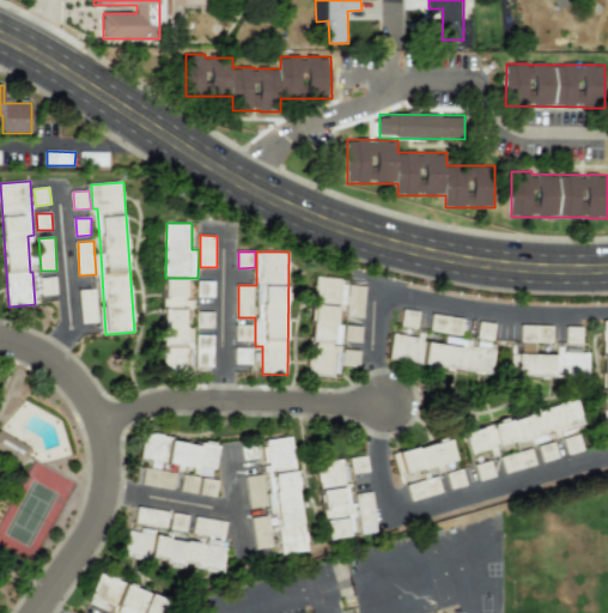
[(60,295),(58,277),(37,279),(38,287),(35,289),(36,298),(60,295)]
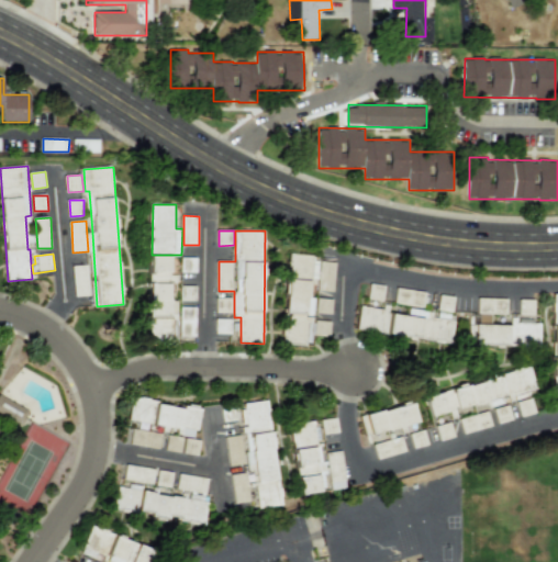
[(335,292),(337,262),(314,260),(315,255),(290,254),(289,278),(321,280),(320,291),(335,292)]
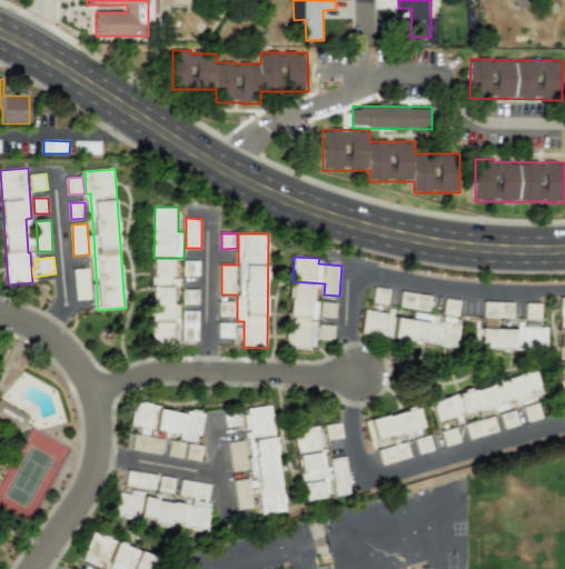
[(152,321),(175,321),(175,281),(174,281),(175,259),(154,258),(152,321)]
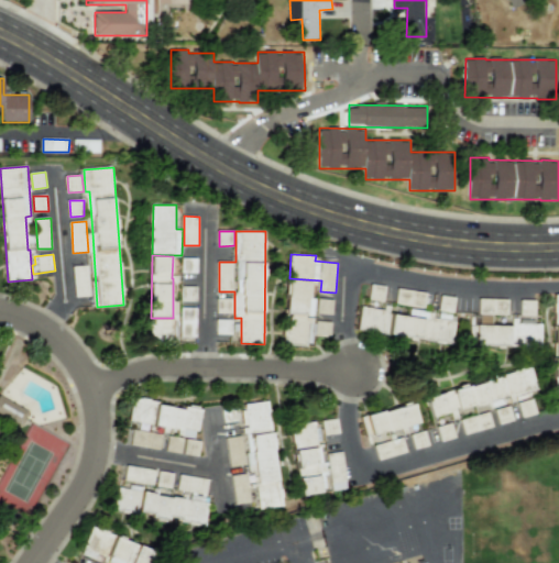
[(198,273),(198,258),(184,258),(184,273),(198,273)]
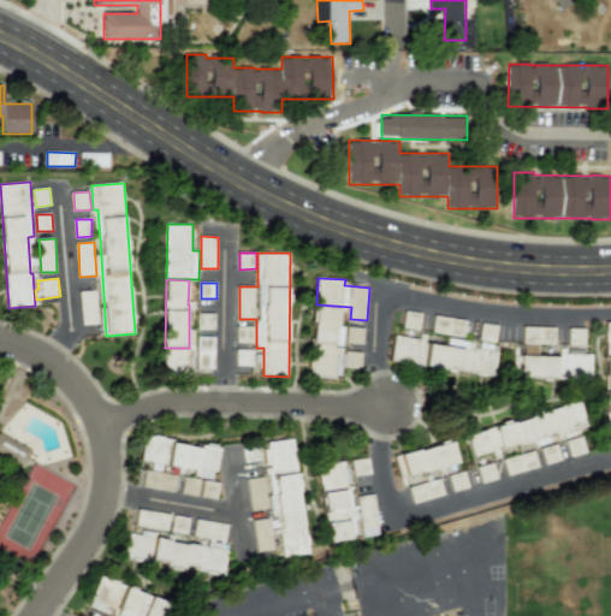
[(83,291),(83,325),(100,324),(99,290),(83,291)]
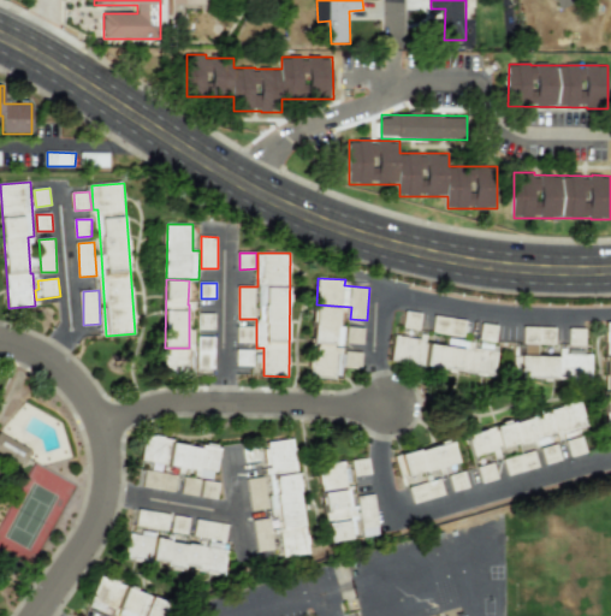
[(340,326),(342,308),(316,307),(313,377),(343,378),(344,368),(362,368),(363,353),(344,351),(345,343),(365,344),(366,327),(340,326)]
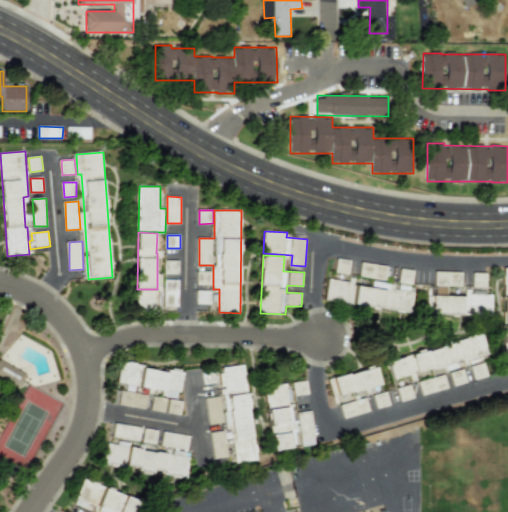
[(352,260),(338,259),(337,273),(350,274),(352,260)]
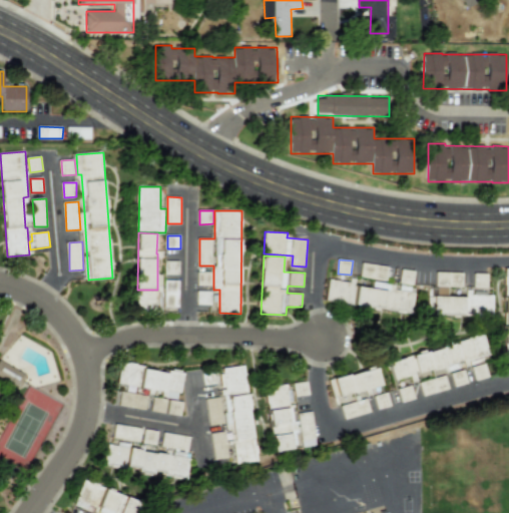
[(166,275),(180,275),(180,262),(166,262),(166,275)]
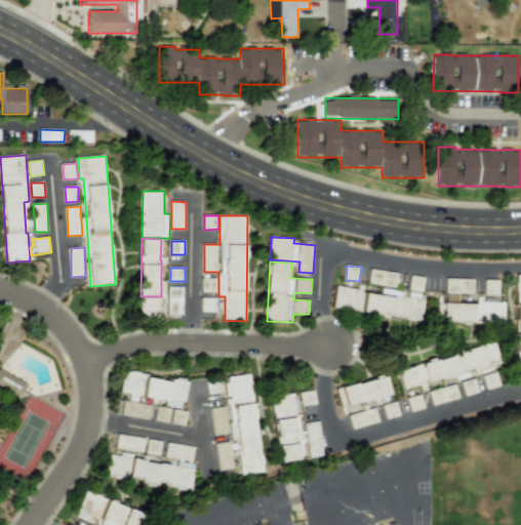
[(370,283),(396,287),(399,273),(372,269),(370,283)]
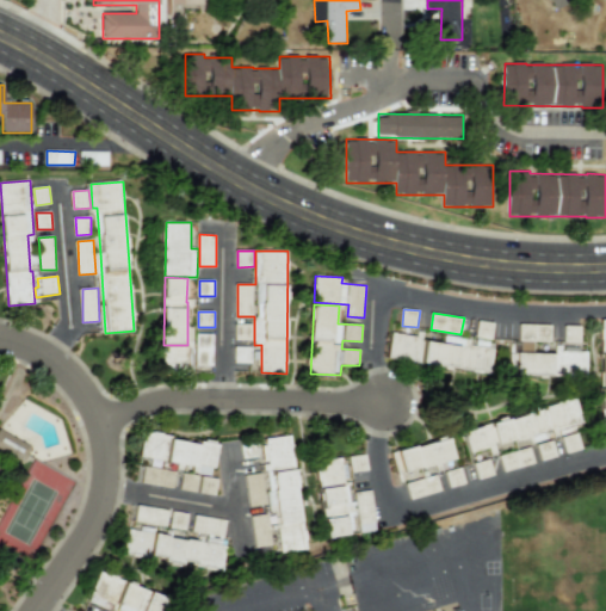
[(495,322),(480,321),(477,338),(493,339),(495,322)]
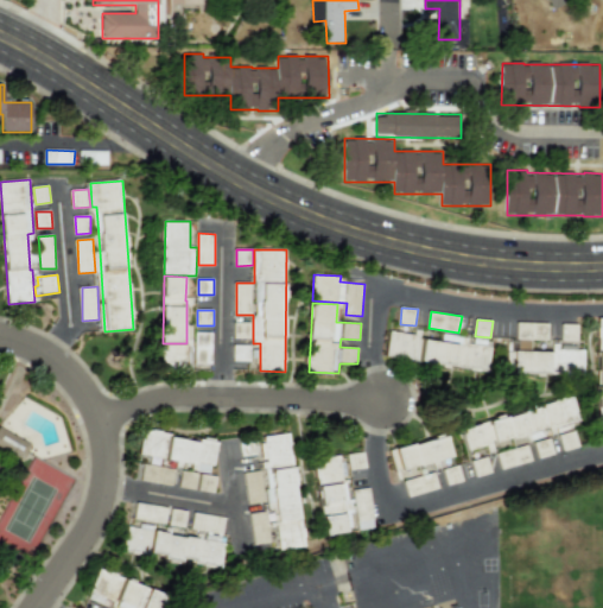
[(235,323),(236,339),(253,339),(252,322),(235,323)]
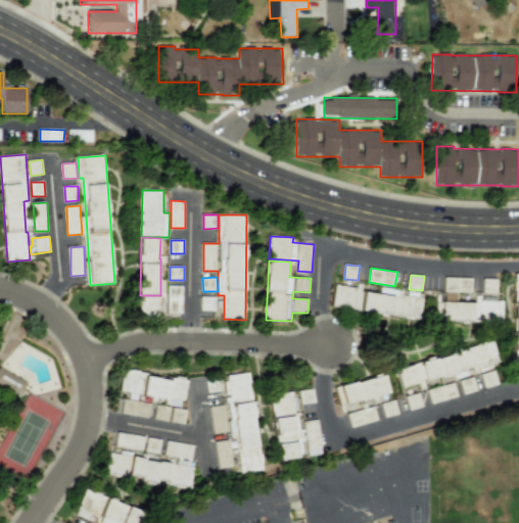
[(473,278),(447,277),(446,294),(444,294),(444,298),(439,298),(438,321),(475,322),(475,302),(458,302),(459,292),(473,292),(473,278)]
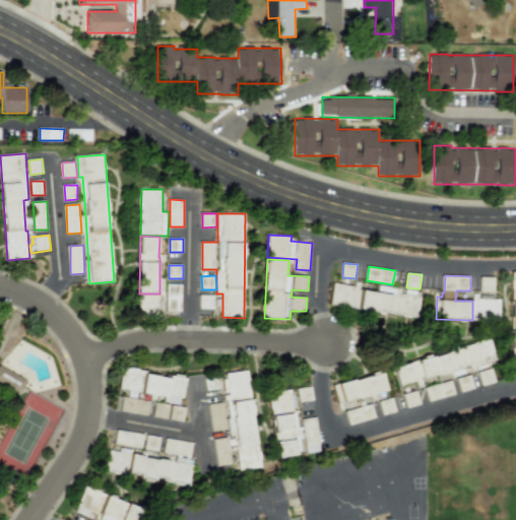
[(482,291),(496,291),(496,277),(482,277),(482,291)]
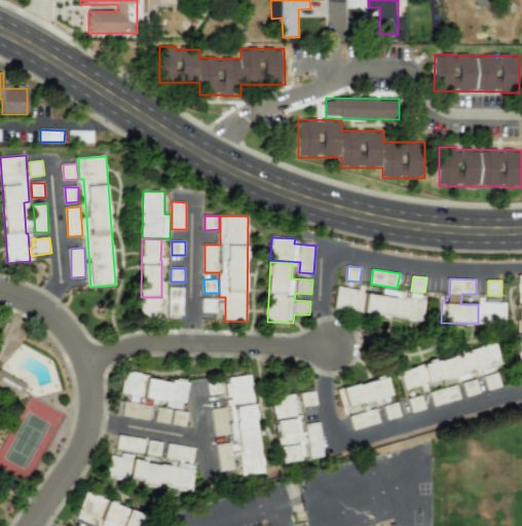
[(335,309),(397,317),(400,298),(365,294),(366,290),(338,287),(335,309)]
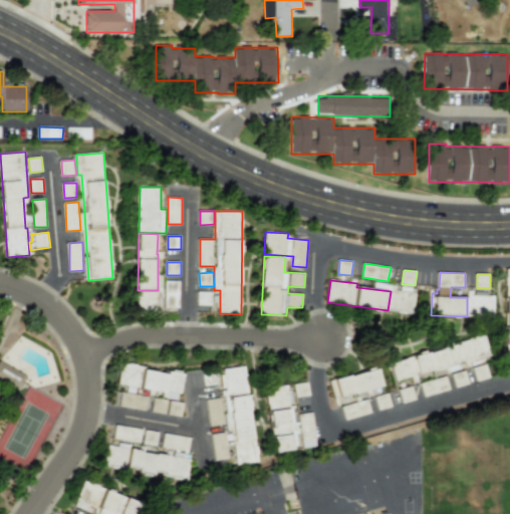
[(180,308),(181,281),(167,281),(166,307),(180,308)]
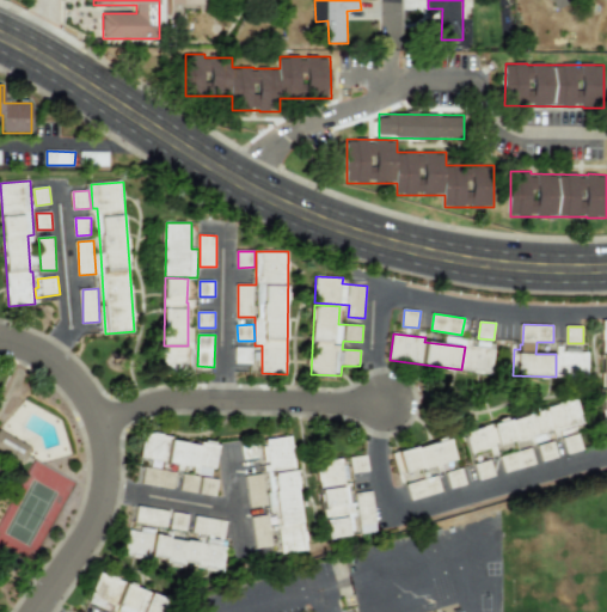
[(467,342),(463,369),(492,375),(497,348),(467,342)]
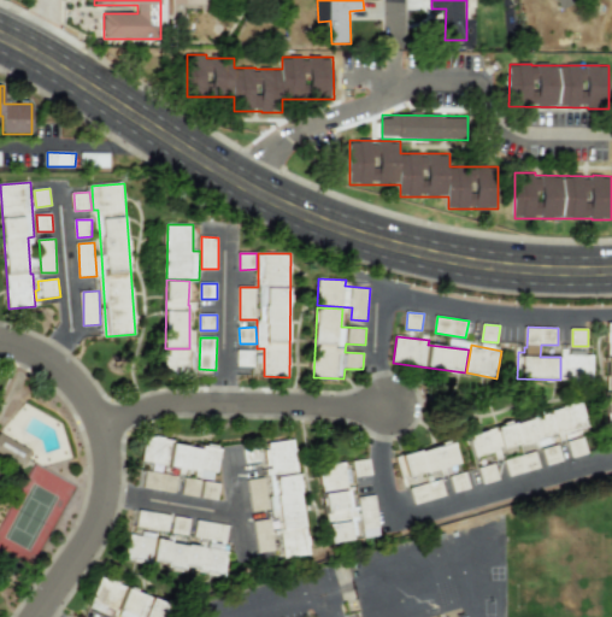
[(239,366),(256,366),(256,351),(239,350),(239,366)]
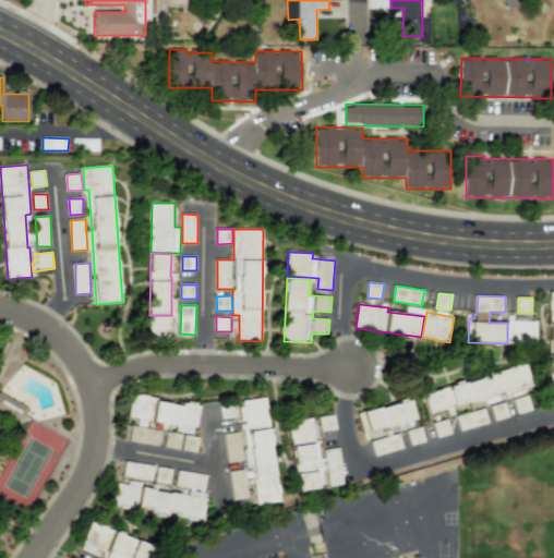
[(539,322),(510,319),(509,343),(538,344),(539,322)]
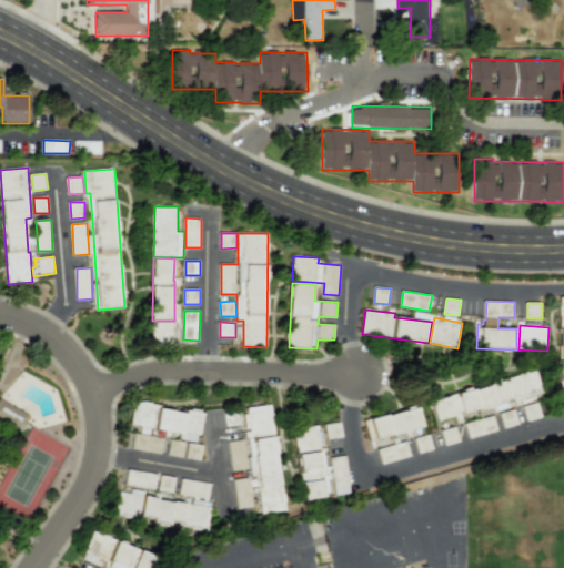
[(431,399),(436,421),(495,406),(496,412),(511,408),(510,403),(516,401),(516,405),(544,398),(537,372),(431,399)]
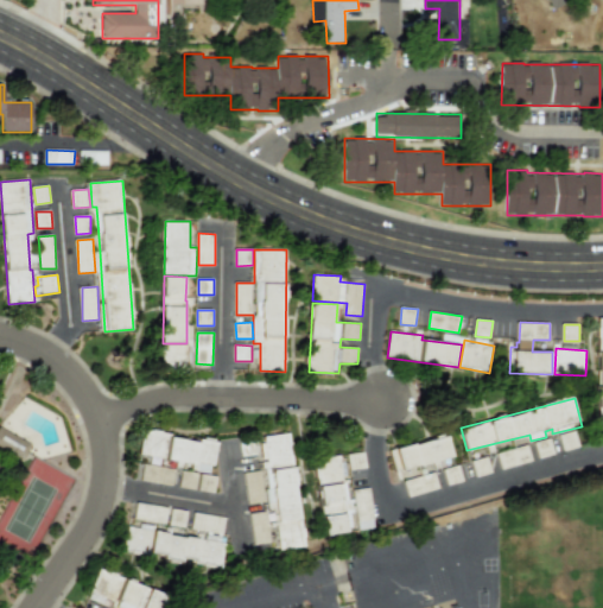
[(0,445),(25,460),(33,444),(1,428),(0,429),(0,445)]
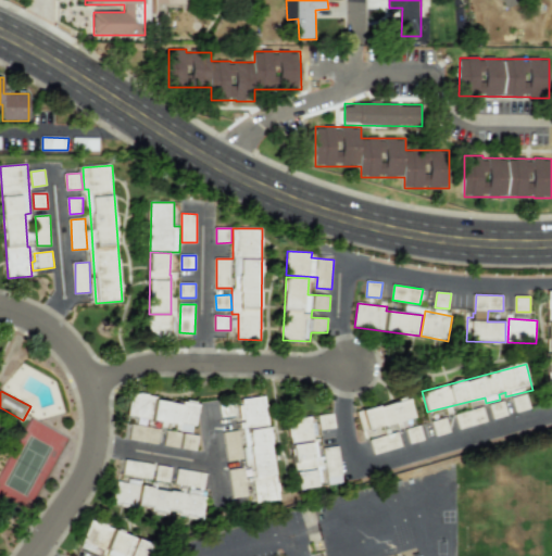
[(532,408),(527,393),(513,397),(517,413),(532,408)]
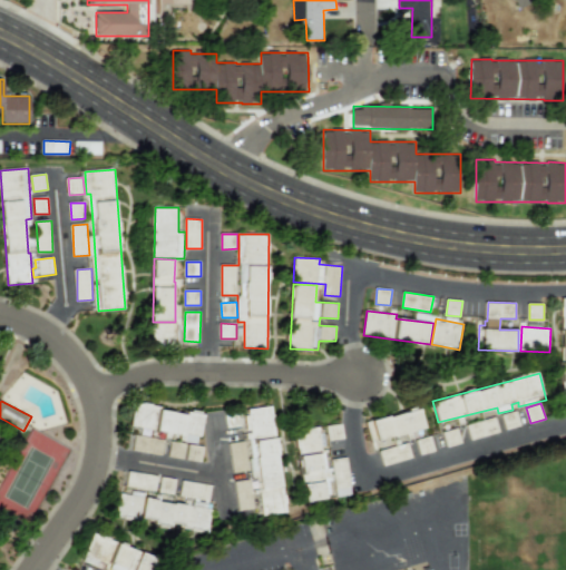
[(204,413),(136,405),(133,426),(144,428),(144,435),(152,436),(153,430),(183,434),(182,442),(199,443),(204,413)]
